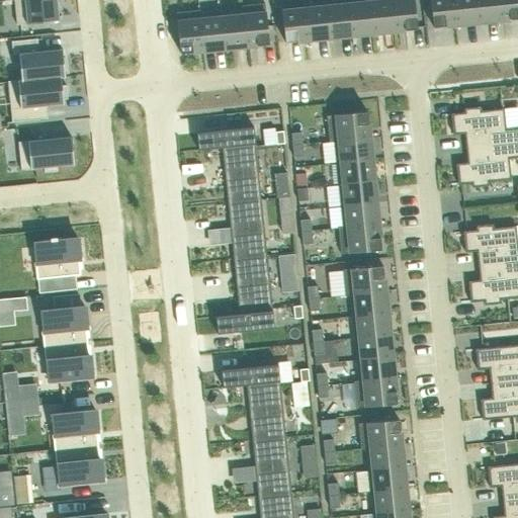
[(57,0),(18,0),(14,0),(17,25),(60,21),(57,0)]
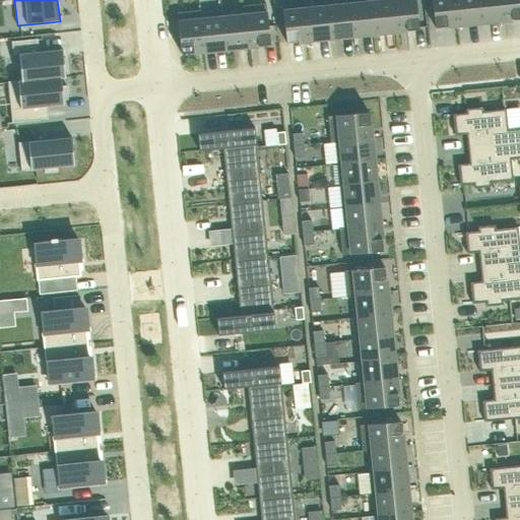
[(371,0),(353,0),(348,1),(352,37),(374,35),(371,3),(372,3),(371,0)]
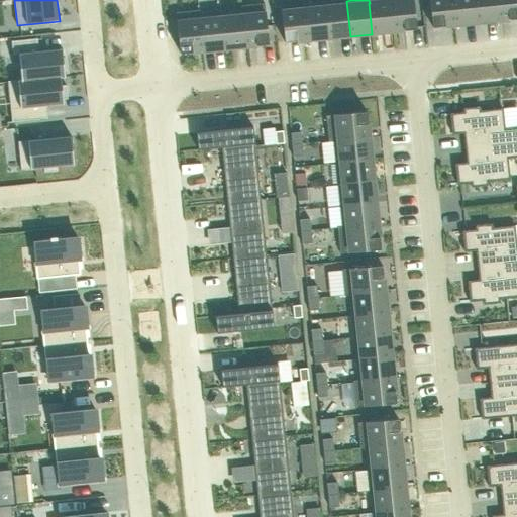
[(413,0),(399,0),(391,1),(394,32),(416,29),(413,0)]
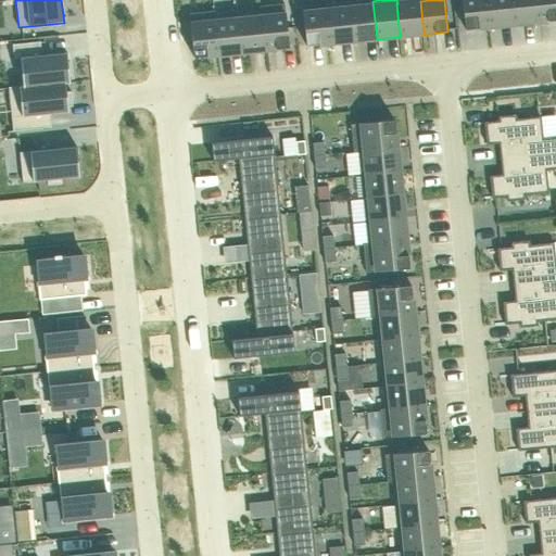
[(485,0),(462,0),(465,30),(489,27),(485,0)]
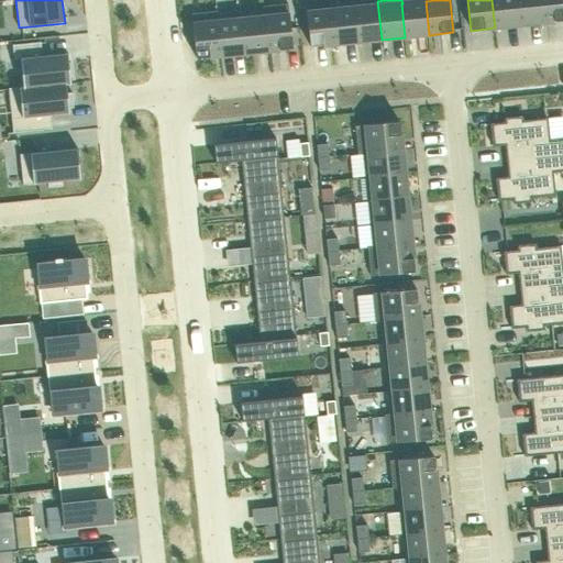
[(492,0),(495,28),(519,25),(516,0),(492,0)]
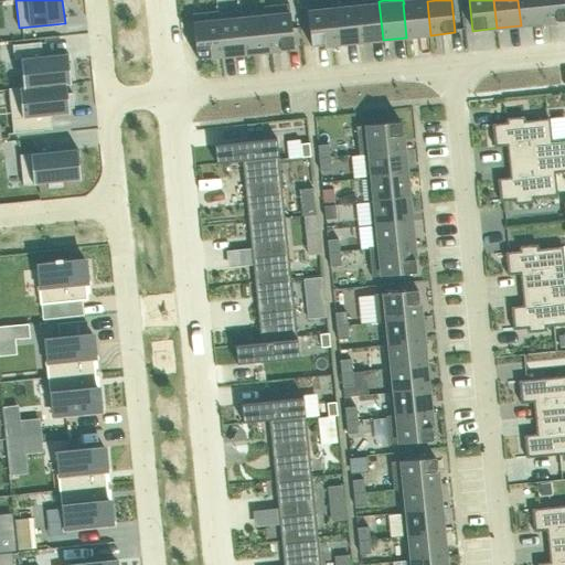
[(518,0),(521,25),(544,23),(542,0),(518,0)]
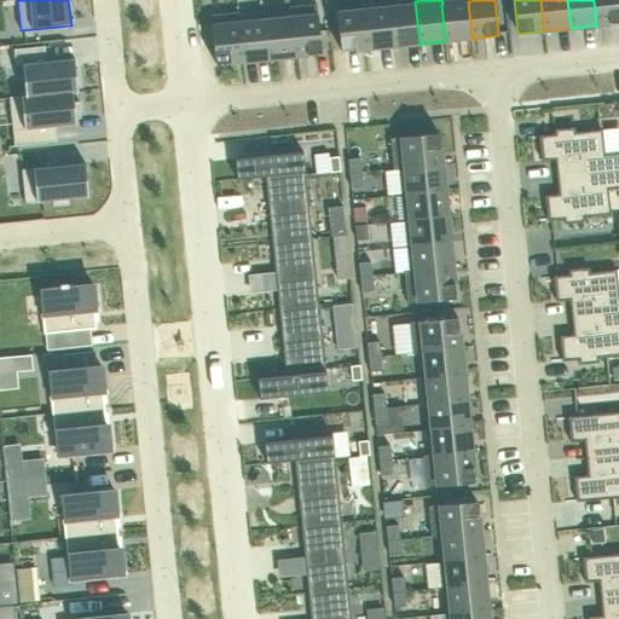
[(618,0),(594,0),(596,25),(618,22),(618,0)]
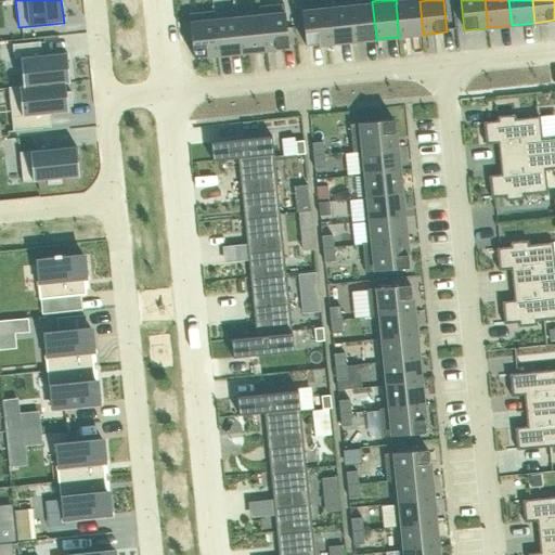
[(372,1),(349,3),(352,41),(376,39),(372,1)]
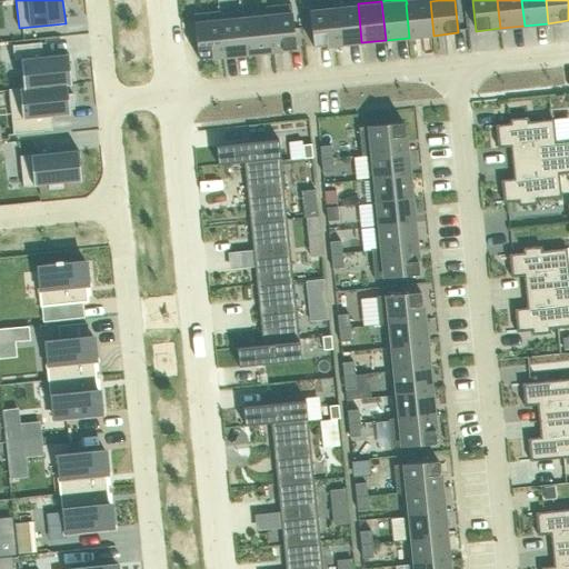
[(407,3),(406,3),(409,38),(433,36),(430,1),(407,3)]
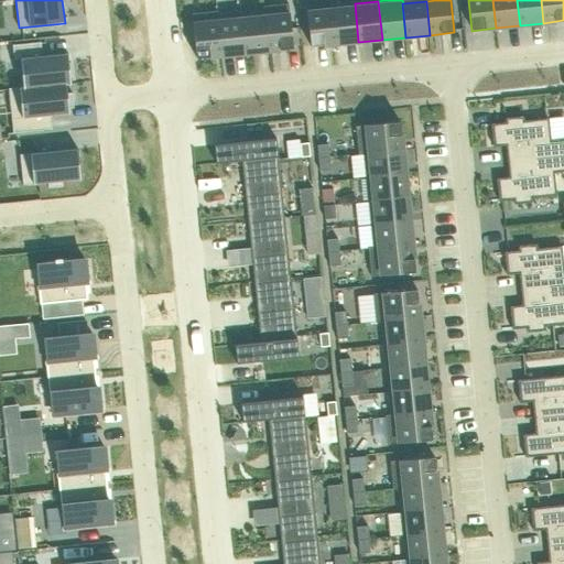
[(355,3),(329,6),(331,11),(332,11),(335,44),(358,42),(355,3)]
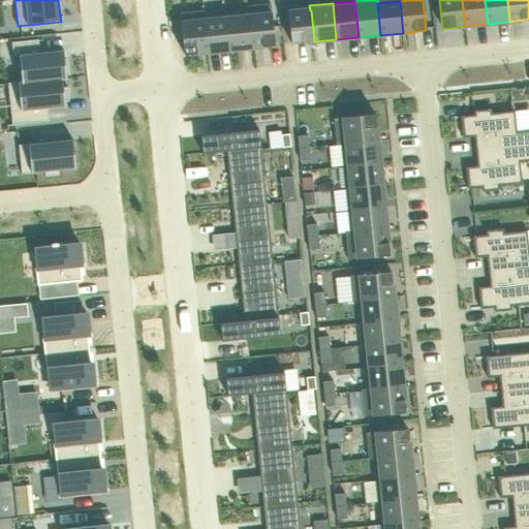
[(271,4),(247,6),(247,11),(248,11),(252,48),(275,45),(271,4)]
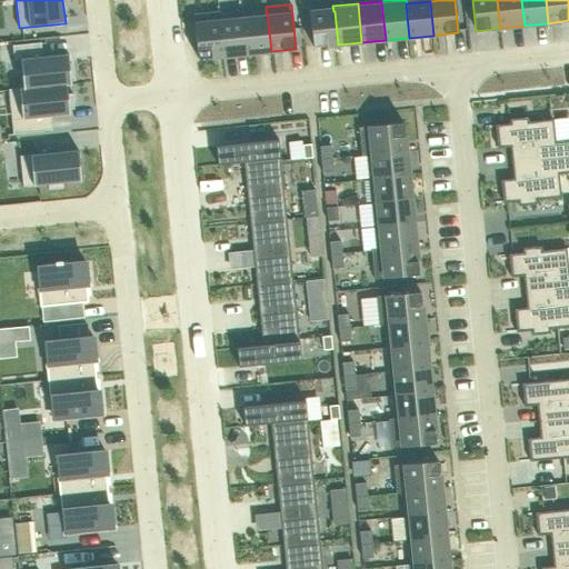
[(333,11),(310,13),(313,48),(338,45),(335,11),(333,11)]
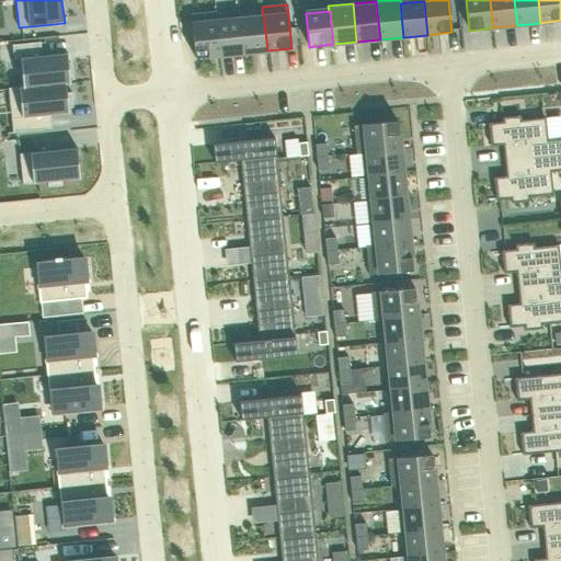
[(216,12),(191,14),(192,21),(193,38),(195,58),(220,56),(216,14),(217,14),(216,12)]
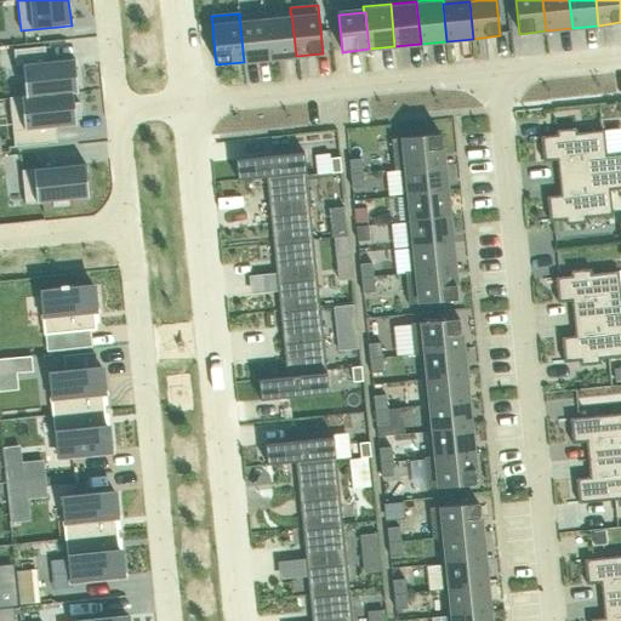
[(240,16),(239,16),(244,62),(269,60),(266,16),(266,13),(240,16)]
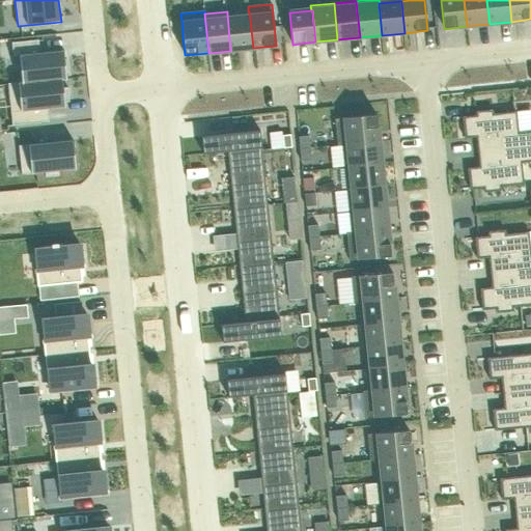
[(227,14),(230,51),(253,48),(249,11),(248,11),(227,14)]
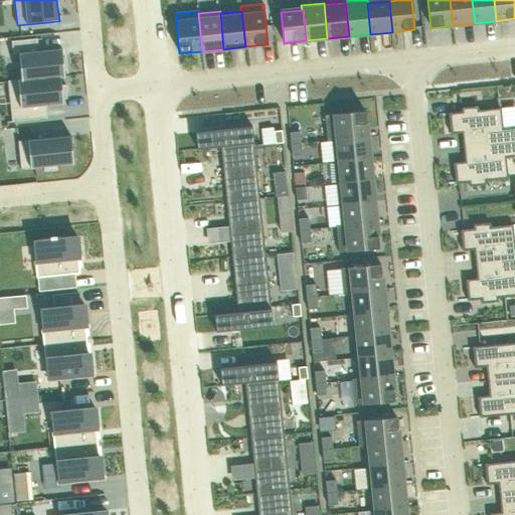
[(37,39),(11,42),(13,55),(19,54),(21,80),(60,76),(60,78),(64,77),(61,49),(38,51),(37,39)]
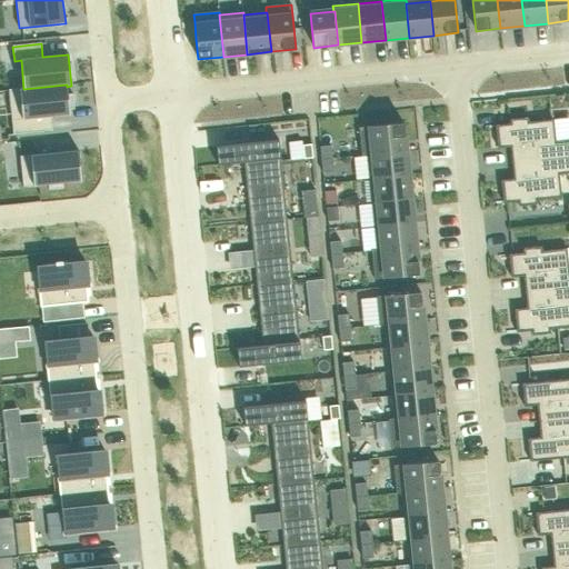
[(539,81),(552,79),(550,65),(537,66),(539,81)]
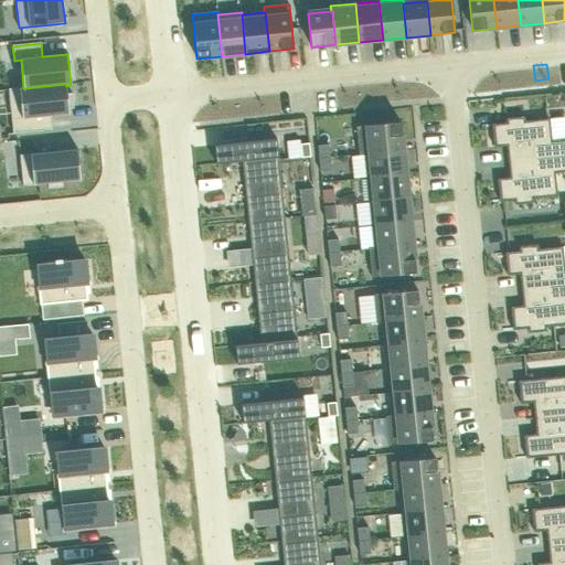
[(23,88),(9,89),(13,134),(45,130),(44,117),(70,115),(68,109),(74,109),(72,94),(67,94),(66,86),(66,84),(23,88)]
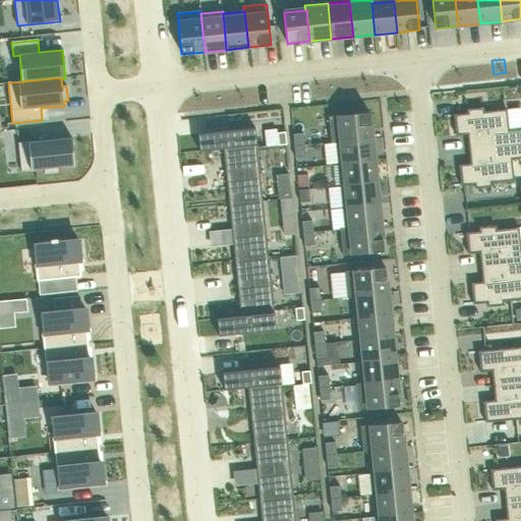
[(319,89),(320,99),(341,97),(340,87),(319,89)]
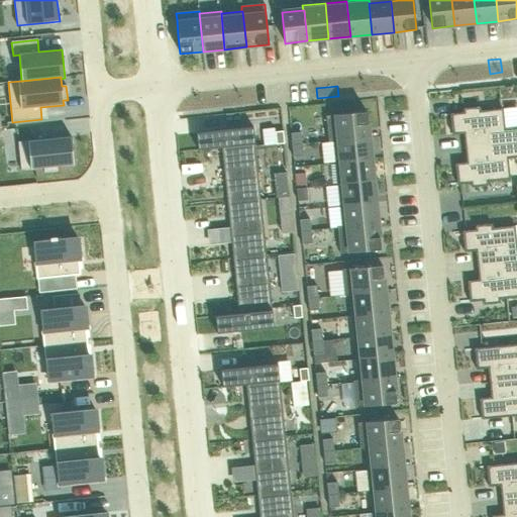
[(463,113),(449,114),(450,116),(452,135),(467,133),(468,147),(464,147),(464,148),(516,142),(516,128),(505,130),(503,109),(480,111),(480,107),(463,109),(463,113)]
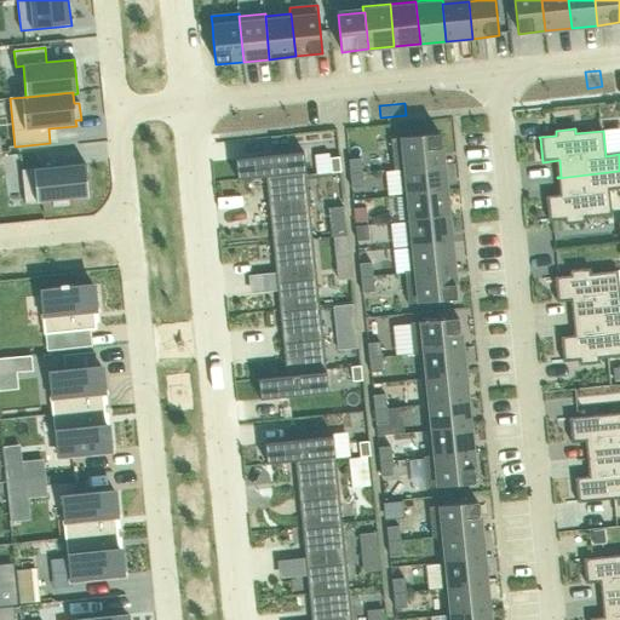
[(440,135),(391,139),(394,171),(400,171),(400,170),(442,165),(440,135)]
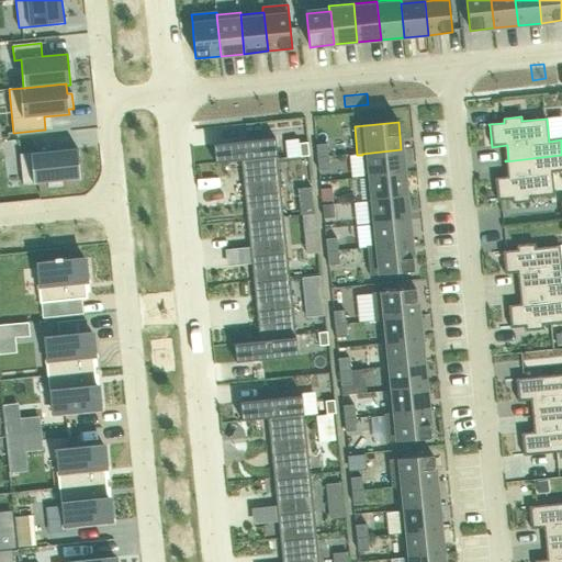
[(412,132),(414,160),(407,160),(408,182),(416,182),(414,158),(423,158),(422,131),(412,132)]
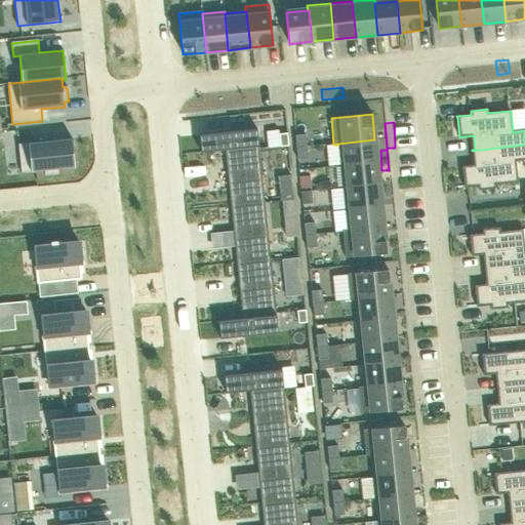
[(257,129),(199,135),(201,153),(225,151),(225,150),(258,147),(257,129)]
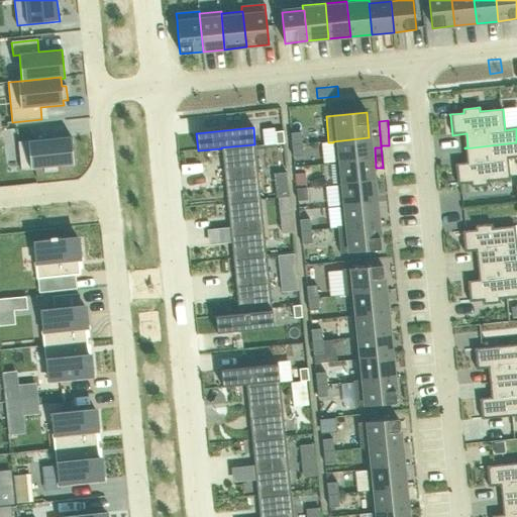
[(283,131),(275,132),(276,144),(284,143),(283,131)]
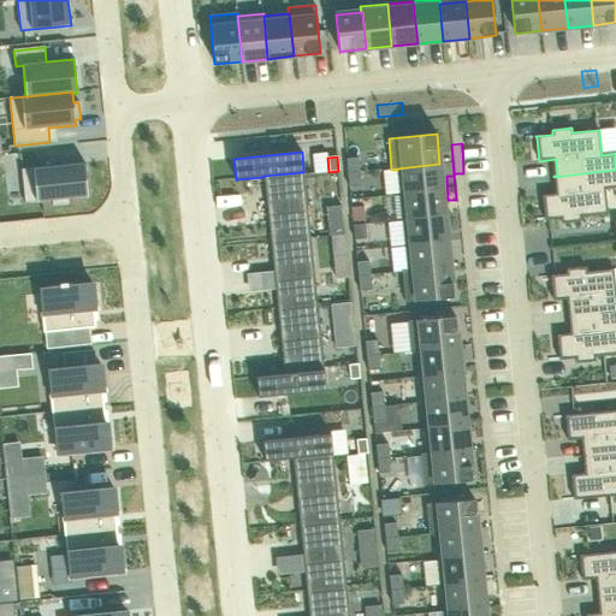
[(359,158),(347,159),(348,173),(360,172),(359,158)]
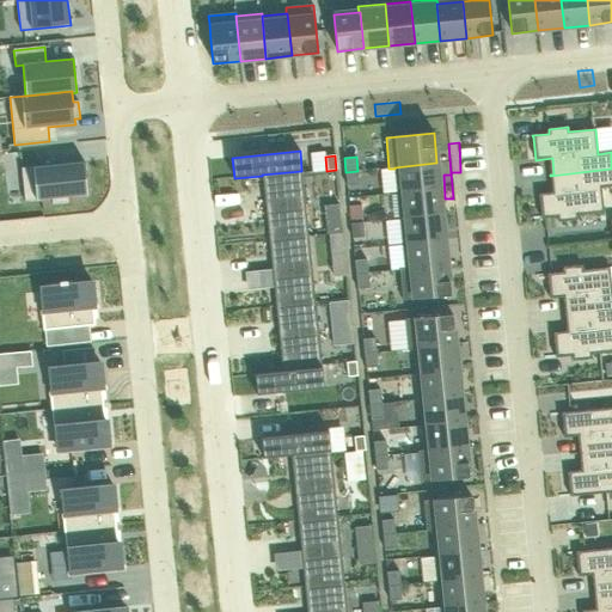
[(84,161),(22,169),(25,202),(51,200),(53,204),(68,203),(68,197),(87,195),(85,167),(84,161)]
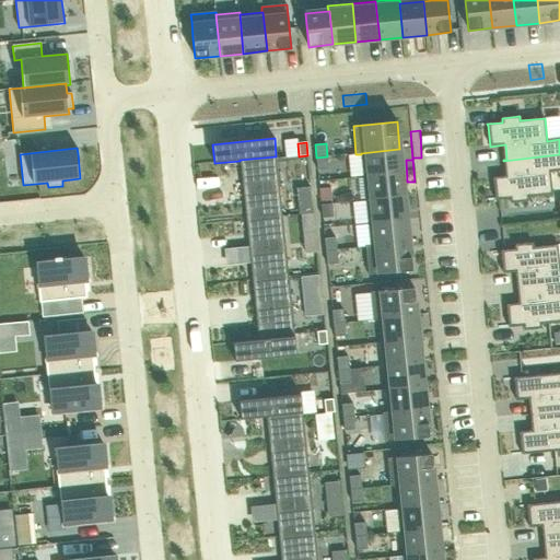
[(399,149),(361,153),(361,154),(363,176),(403,173),(399,149)]
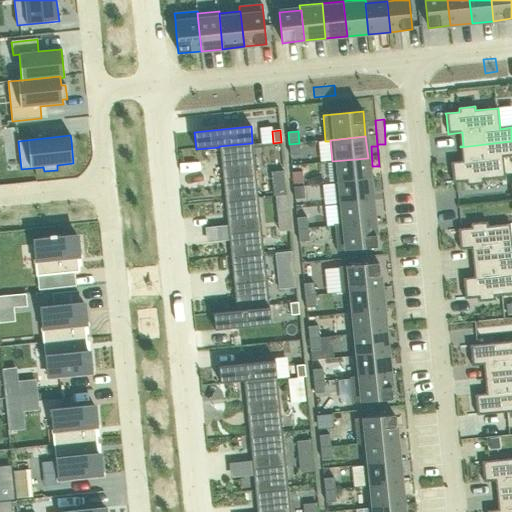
[(464,161),(451,163),(452,181),(452,183),(466,182),(467,186),(483,184),(482,180),(505,178),(503,157),(511,156),(511,141),(460,147),(460,148),(463,148),(464,161)]
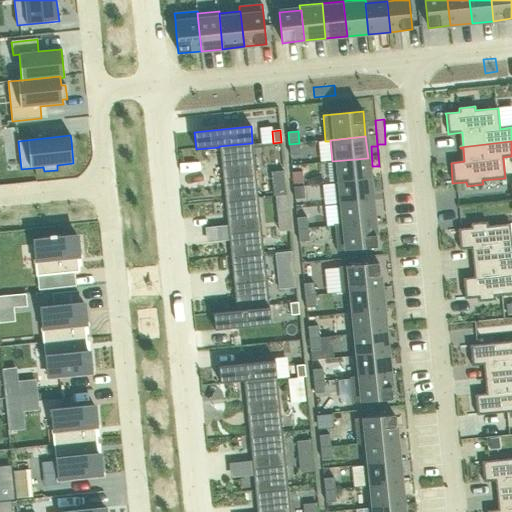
[(252,143),(219,146),(219,147),(225,201),(258,198),(252,143)]
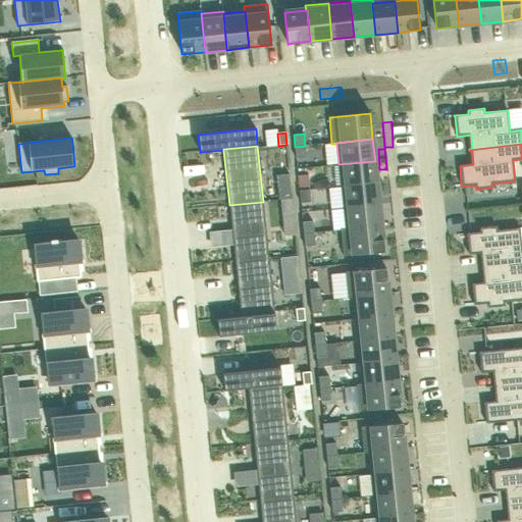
[(305,146),(295,147),(296,159),(306,158),(305,146)]
